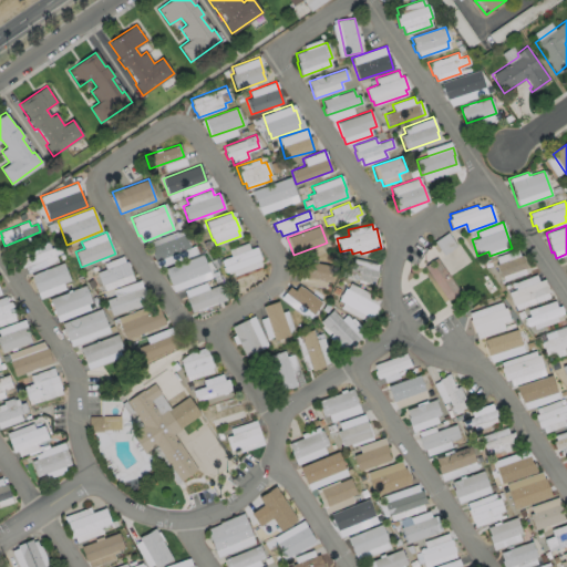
[(197,253),(157,268),(147,243),(175,232),(177,237),(184,235),(189,247),(195,245),(197,253)]
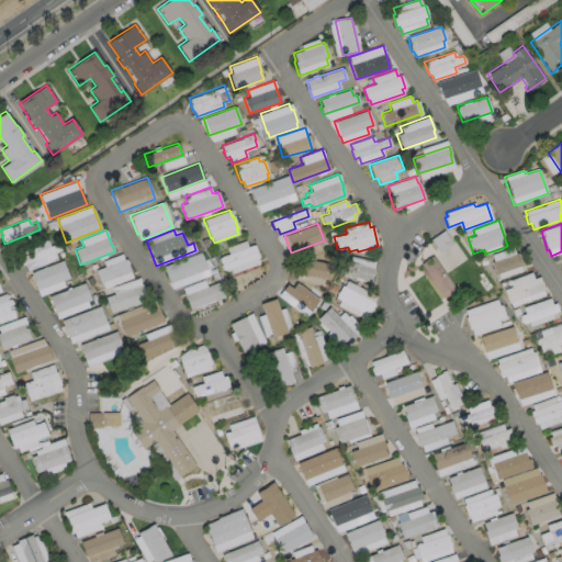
[(62,250),(55,253),(57,259),(27,270),(24,263),(22,263),(17,250),(47,238),(49,245),(58,242),(62,250)]
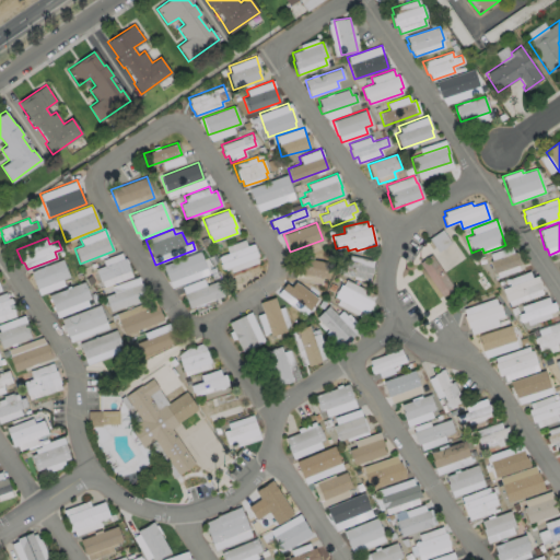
[(257,257),(256,257),(258,263),(231,272),(230,268),(225,270),(225,268),(222,269),(218,256),(228,253),(225,246),(244,240),(246,245),(253,243),(257,257)]
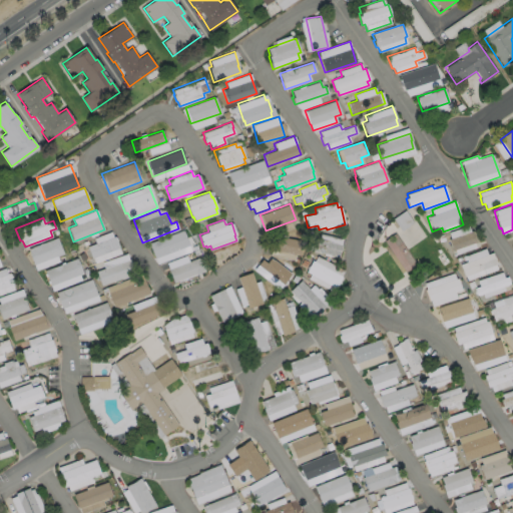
[(476,242),(474,242),(475,247),(456,253),(454,249),(453,250),(449,238),(450,238),(448,232),(468,225),(470,230),(472,230),(476,242)]
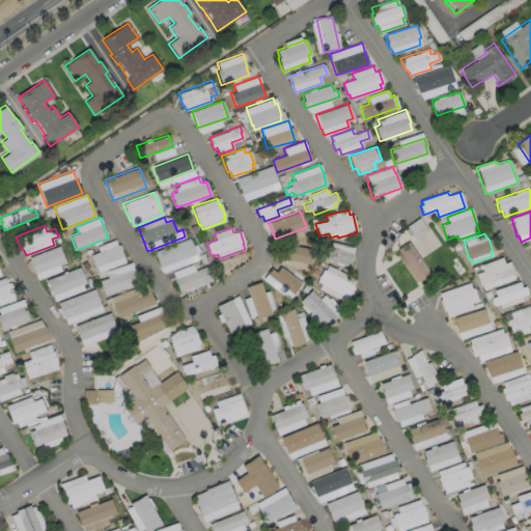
[(123,256),(94,267),(90,255),(99,252),(96,246),(114,240),(116,245),(118,244),(123,256)]
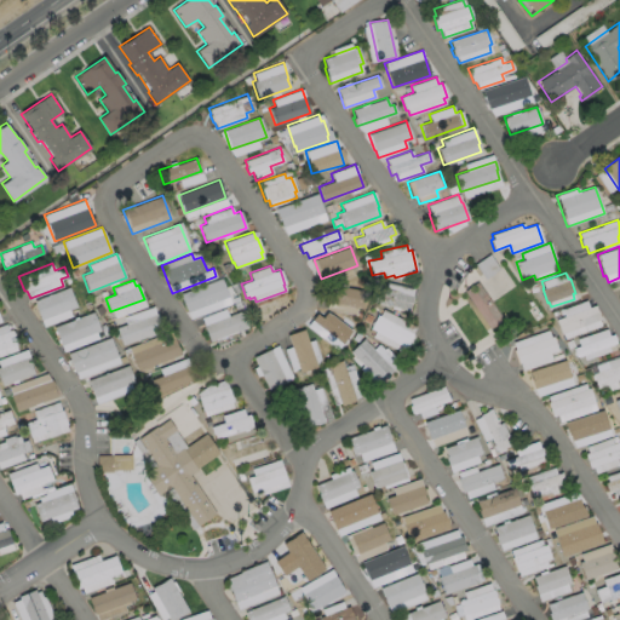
[(412,296),(408,310),(373,302),(378,280),(413,288),(411,296),(412,296)]
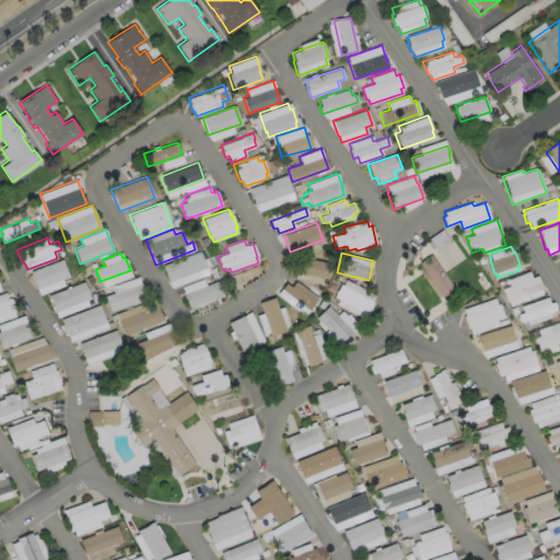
[(329,263),(326,279),(322,278),(321,283),(294,279),(299,256),(329,263)]
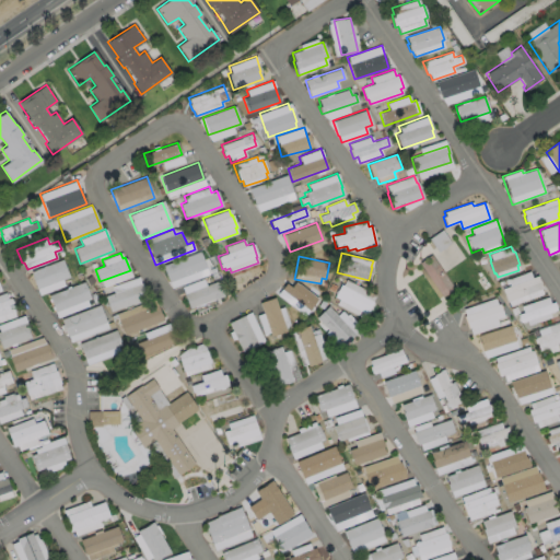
[(454,288),(442,296),(420,264),(432,256),(454,288)]
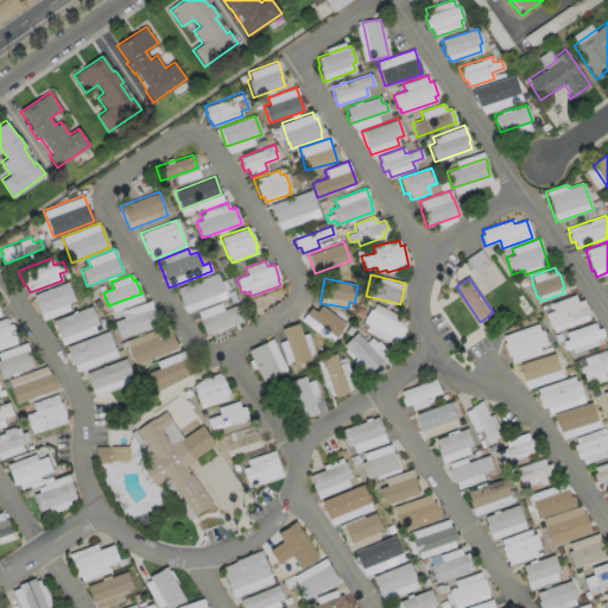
[(74,301),(67,303),(70,310),(42,320),(32,295),(67,282),(74,301)]
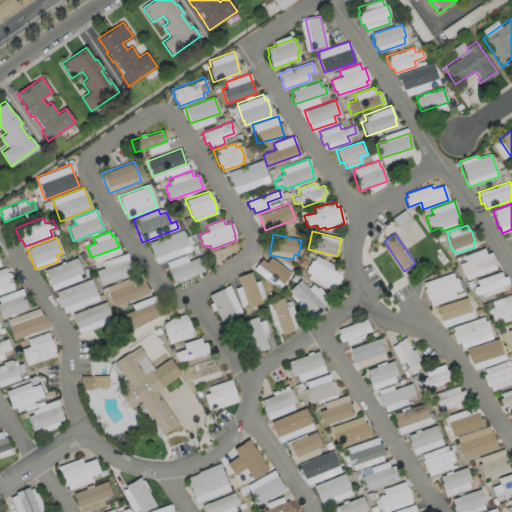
[(495,263),(494,264),(495,269),(464,280),(459,264),(463,262),(461,256),(484,248),(486,253),(491,251),(495,263)]
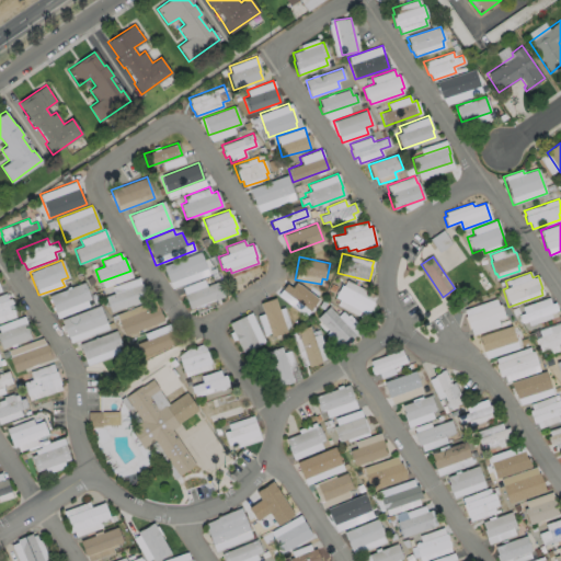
[(224,296),(215,299),(217,305),(197,312),(195,307),(190,309),(182,286),(204,278),(206,285),(217,281),(224,296)]
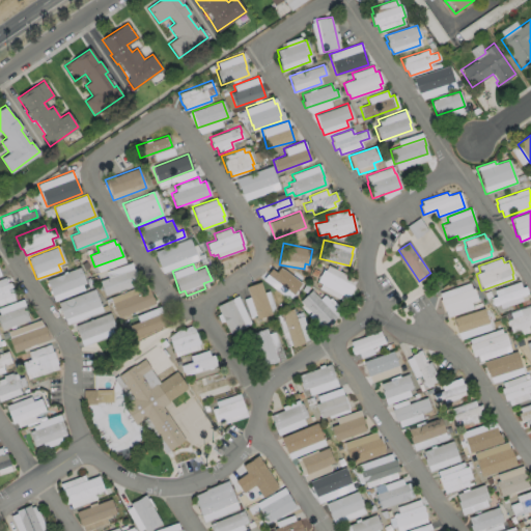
[(354,286),(344,302),(318,288),(320,283),(316,281),(323,270),(324,271),(327,264),(355,280),(353,285),(354,286)]
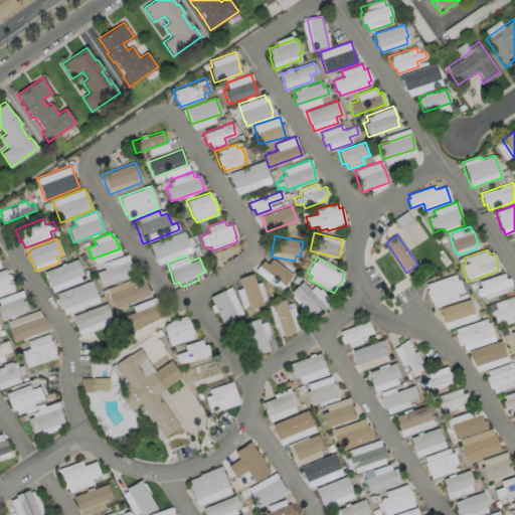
[(82,274),(79,276),(81,281),(52,292),(44,271),(76,259),(82,274)]
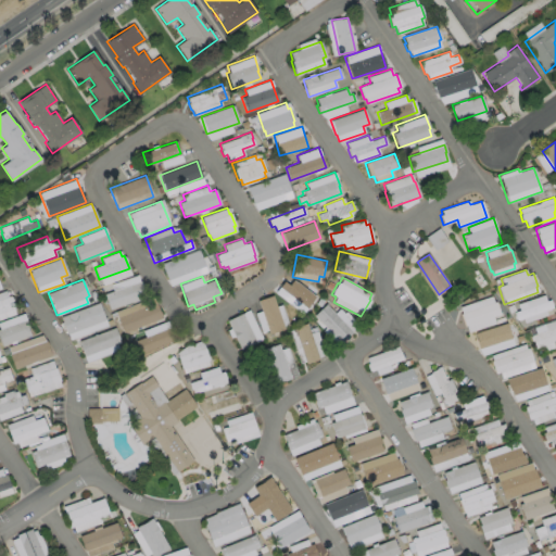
[(104,293),(140,280),(146,295),(110,308),(104,293)]
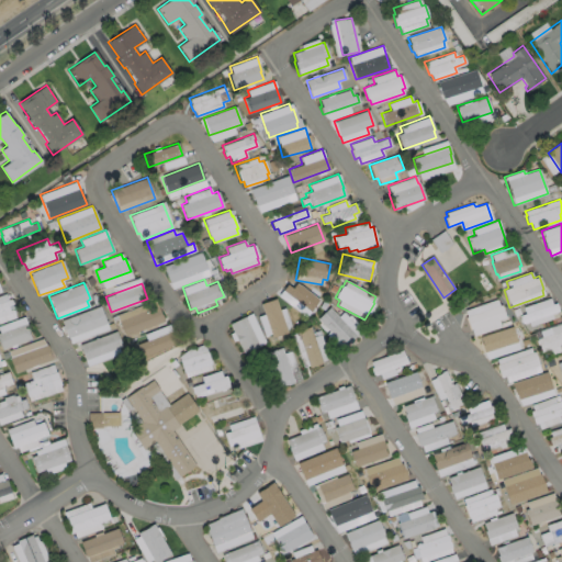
[(287,333),(271,337),(270,333),(263,335),(257,316),(263,314),(260,303),(274,298),(279,310),(283,307),(291,328),(285,330),(287,333)]
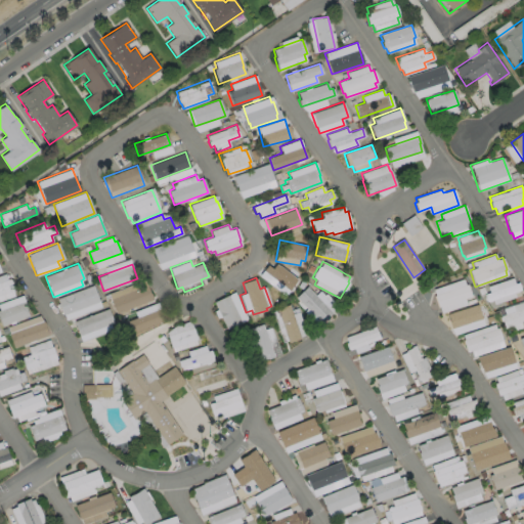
[(521,290),(514,292),(515,297),(493,304),(492,300),(486,302),(484,294),(489,292),(487,287),(512,277),(514,284),(518,281),(521,290)]
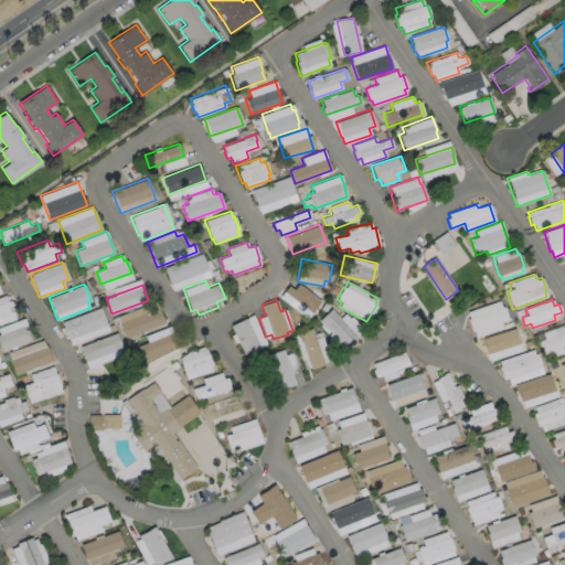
[(16,312),(0,318),(0,304),(11,300),(16,312)]
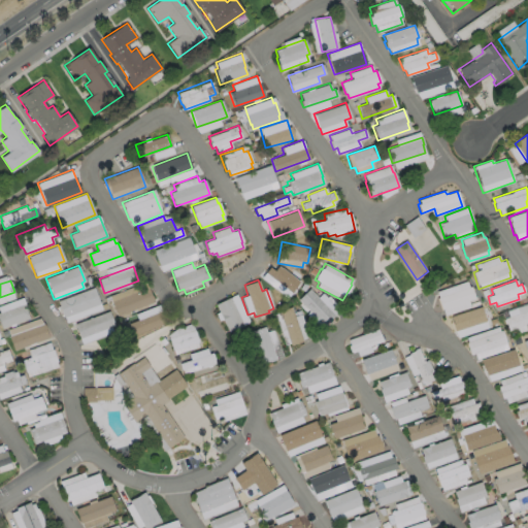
[(469,306),(444,315),(442,308),(440,309),(437,299),(438,298),(436,291),(466,281),(468,287),(471,286),(475,298),(467,300),(469,306)]
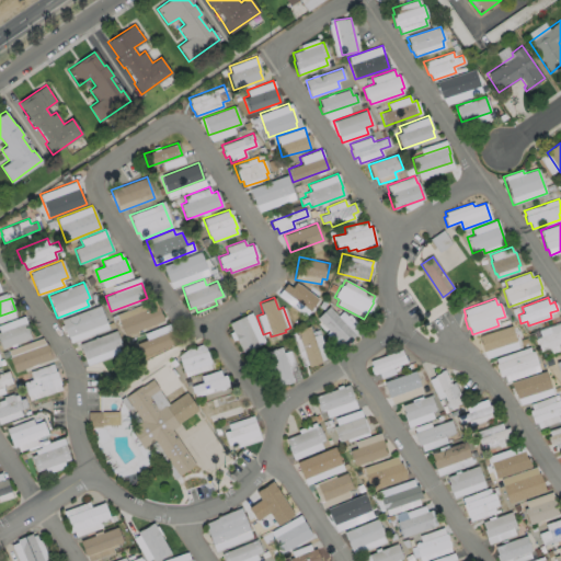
[(163,319),(124,334),(115,315),(155,299),(163,319)]
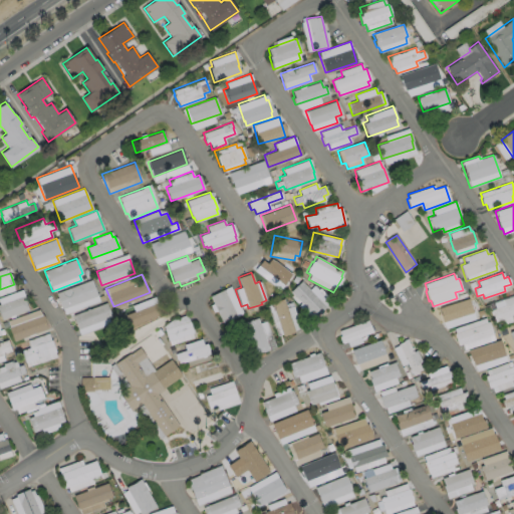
[(98,300),(64,313),(62,308),(61,308),(55,292),(90,279),(98,300)]
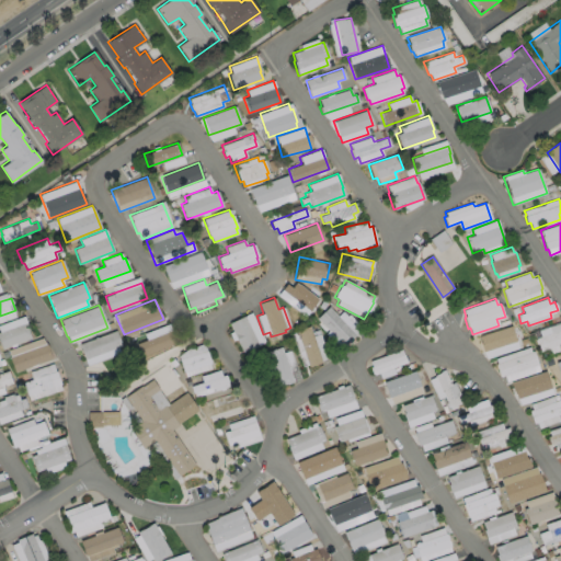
[(361,330),(343,346),(316,318),(328,307),(338,316),(342,311),(361,330)]
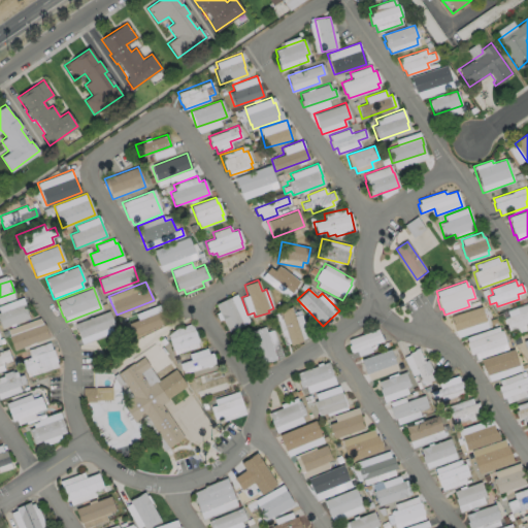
[(249,322),(227,331),(215,304),(236,294),(249,322)]
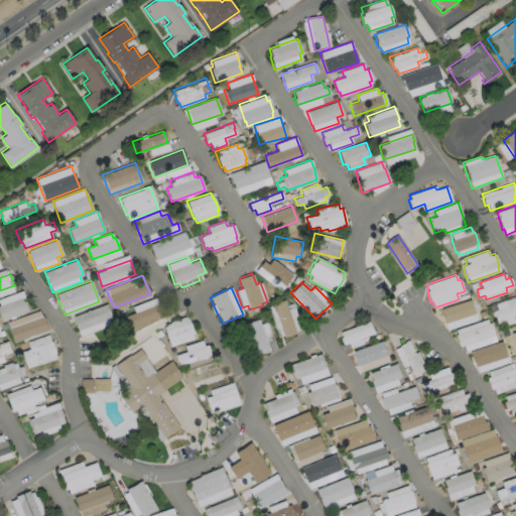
[(0,303),(0,315),(2,320),(29,311),(24,296),(0,303)]
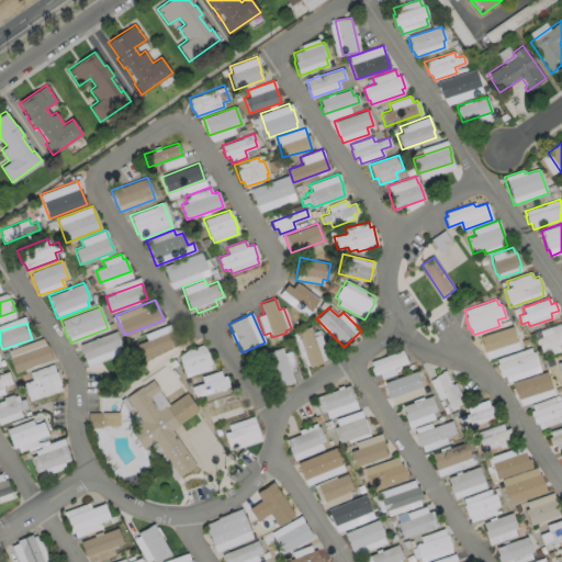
[(561,350),(551,355),(550,349),(539,352),(535,339),(541,337),(539,330),(561,323),(561,350)]
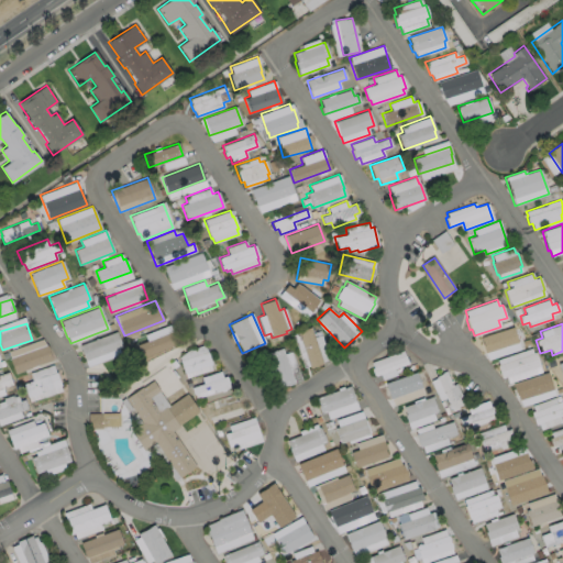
[(177,343),(141,357),(136,345),(146,341),(144,334),(169,324),(177,343)]
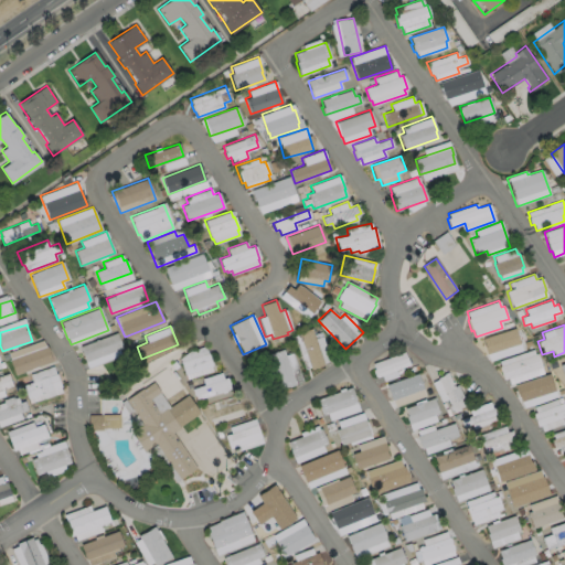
[(323,365),(310,370),(309,366),(304,369),(292,336),(299,333),(298,331),(310,328),(313,339),(321,336),(323,344),(326,343),(331,360),(323,362),(323,365)]
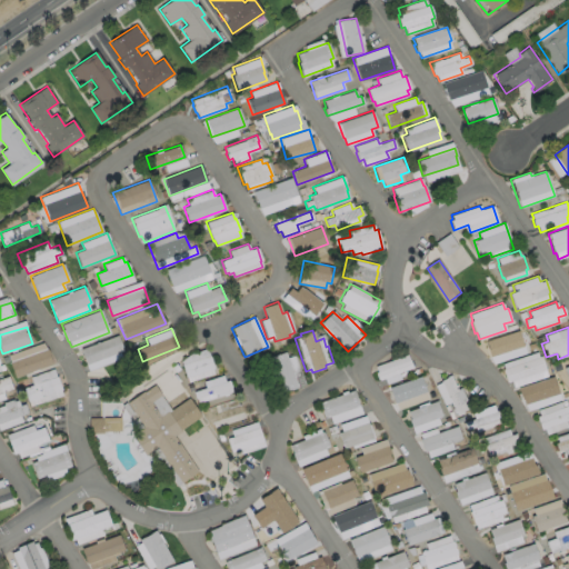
[(526,353),(518,330),(485,341),(492,363),(526,353)]
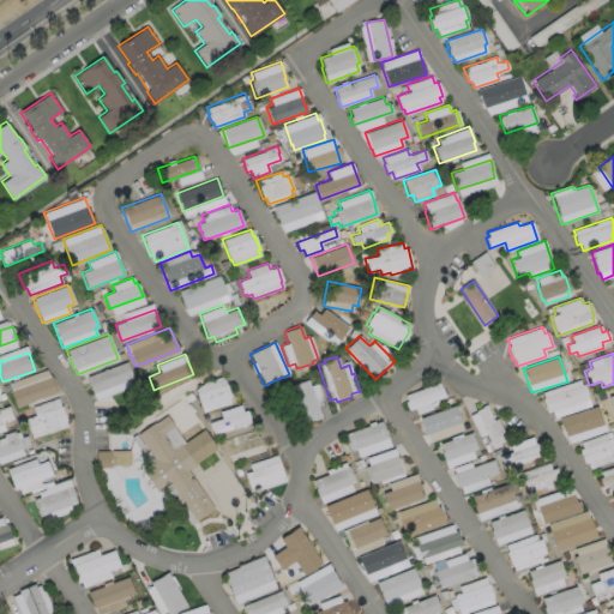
[(132,378),(128,379),(132,386),(95,401),(86,375),(126,361),(132,378)]
